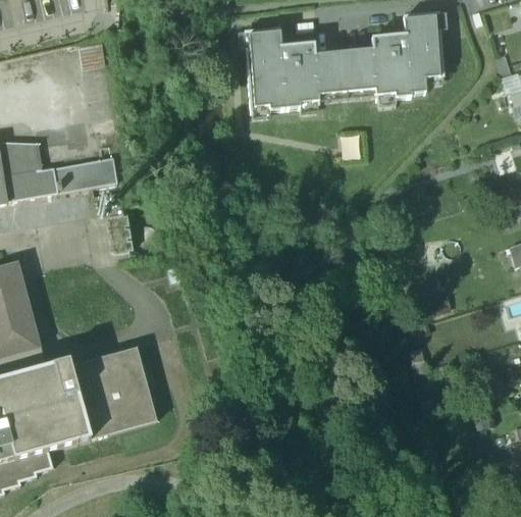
[(280,24),(245,28),(252,107),(320,102),(320,91),(376,87),(377,98),(413,95),(413,92),(426,91),(426,78),(446,75),(439,11),(405,15),(406,34),(372,36),(373,47),(317,52),(316,40),(283,44),(280,24)]
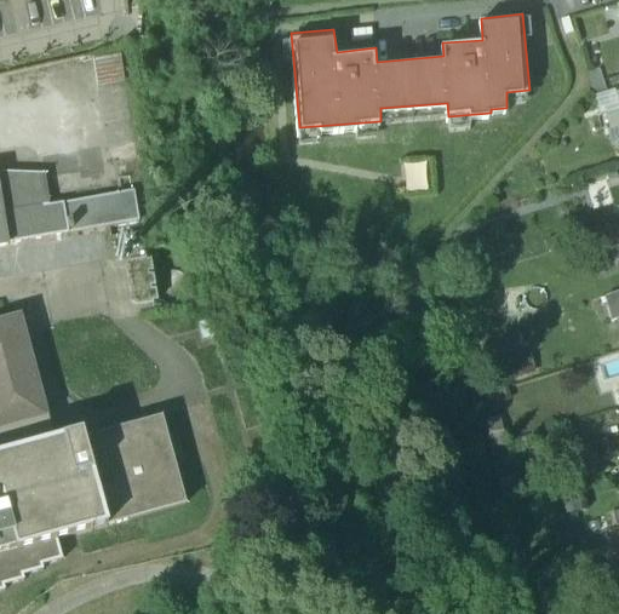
[(121,52),(95,56),(98,82),(125,79),(121,52)]
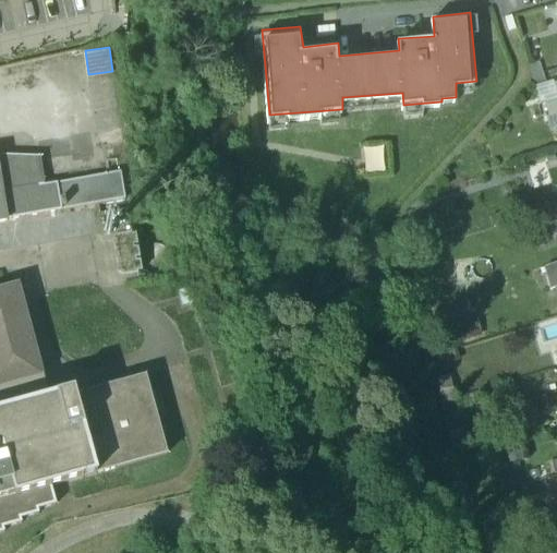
[(541,58),(530,61),(533,71),(544,68),(541,58)]
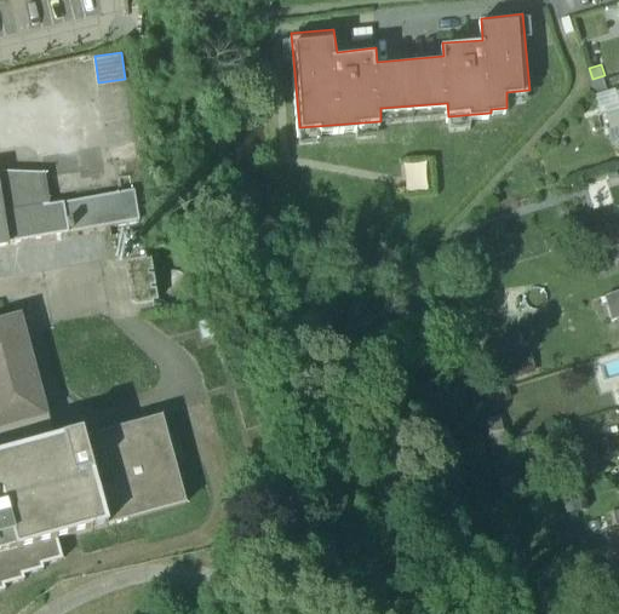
[(605,75),(592,79),(596,90),(608,86),(605,75)]
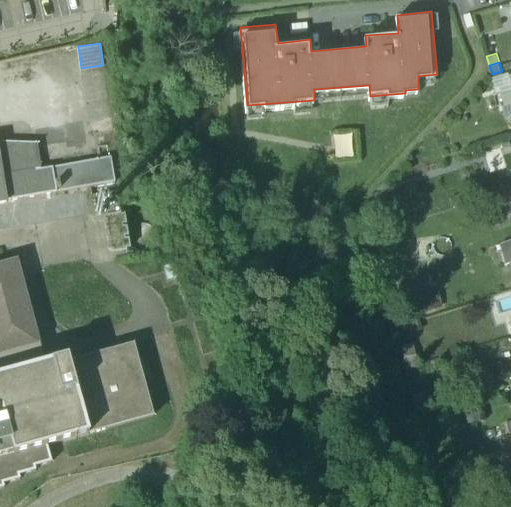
[(510,85),(501,89),(505,102),(510,100),(510,85)]
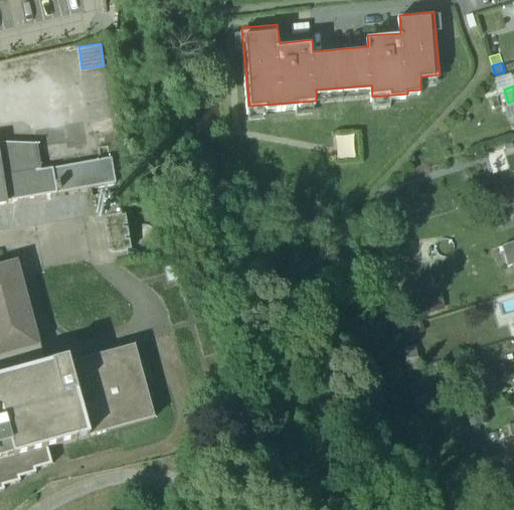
[(36,141),(0,139),(0,157),(3,174),(41,168),(37,143),(38,143),(38,141),(36,141)]
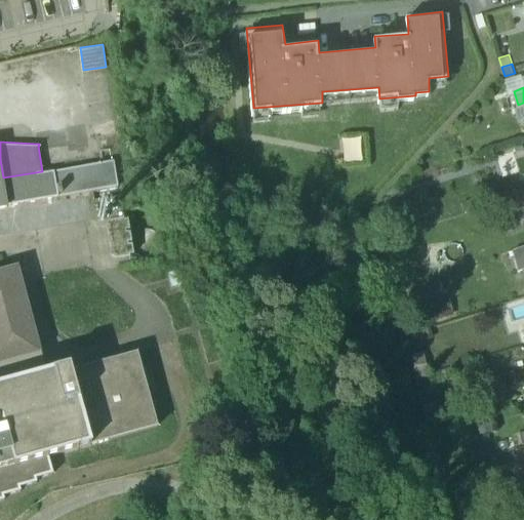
[(115,159),(55,169),(59,194),(119,184),(115,159)]
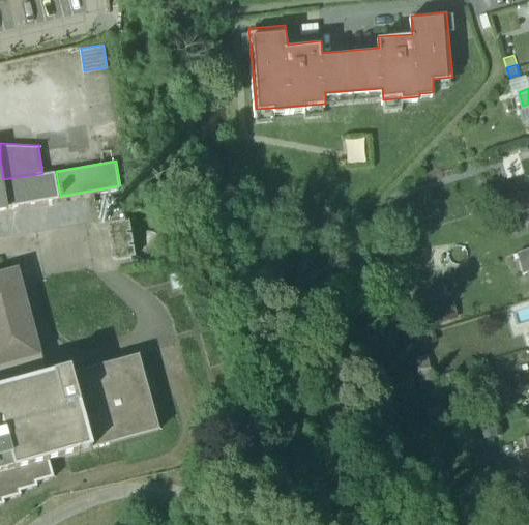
[(42,173),(3,179),(7,205),(60,196),(56,171),(42,173)]
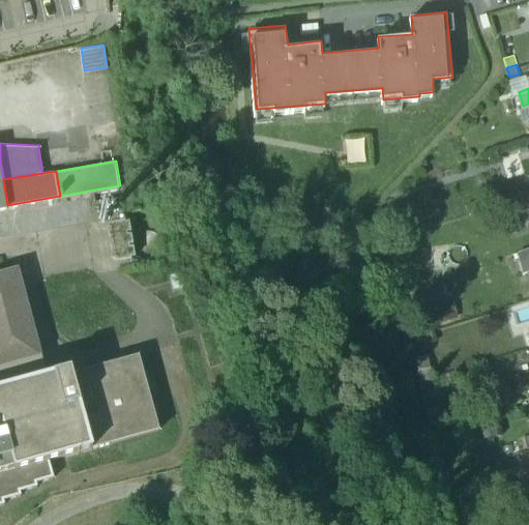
[(127,215),(112,219),(109,222),(114,255),(118,257),(134,254),(133,254),(130,242),(131,241),(131,240),(130,241),(128,230),(129,229),(129,228),(128,229),(126,216),(127,216),(127,215)]
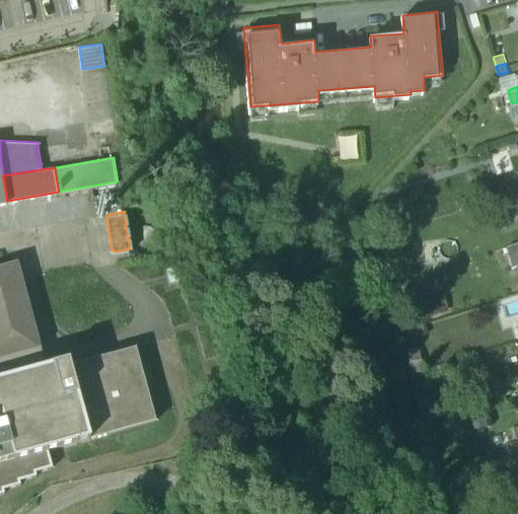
[(517,242),(509,245),(514,263),(517,262),(517,242)]
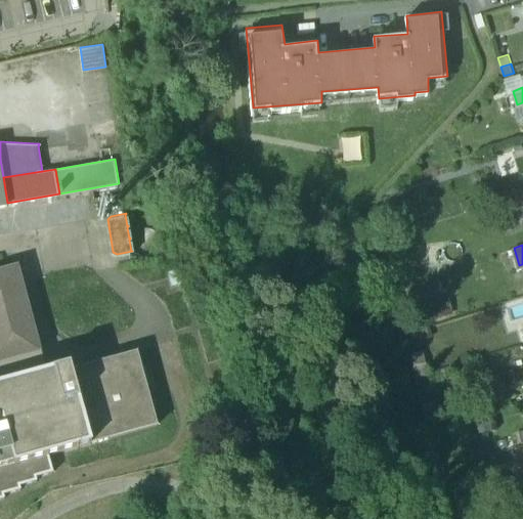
[(0,466),(49,452),(158,423),(148,388),(157,386),(154,376),(145,378),(137,349),(72,368),(70,363),(46,370),(17,264),(0,268),(0,358),(6,381),(0,382),(0,466)]
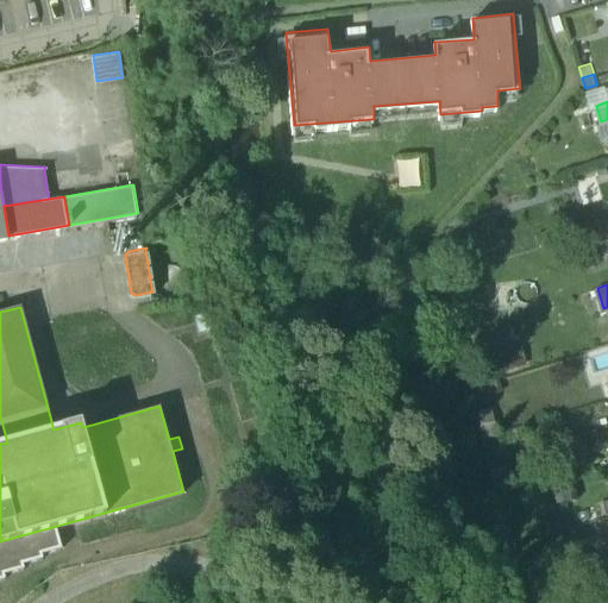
[(502,355),(526,346),(522,334),(499,343),(502,355)]
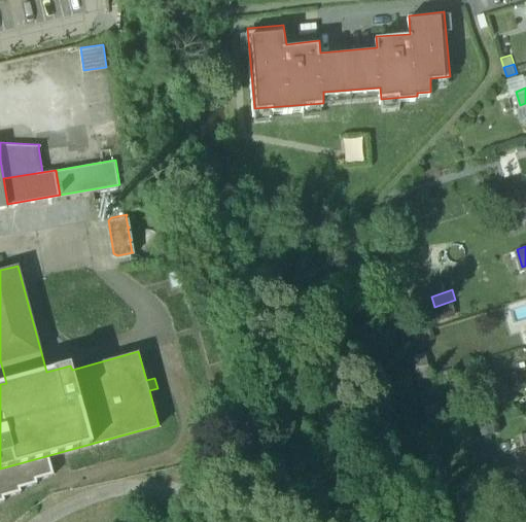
[(415,352),(419,373),(431,370),(427,350),(415,352)]
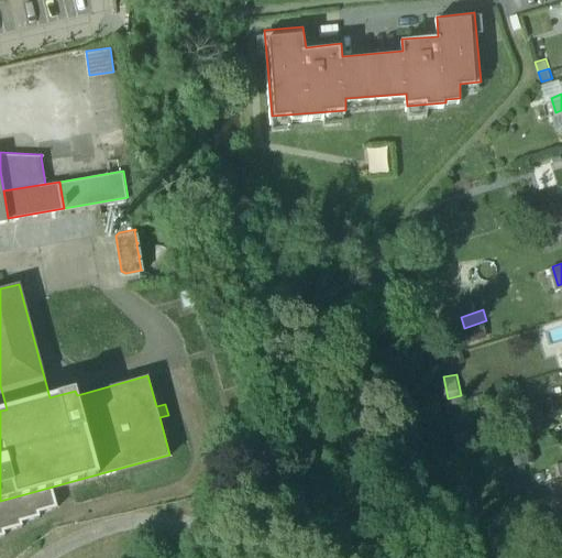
[(455,430),(460,447),(472,444),(469,427),(455,430)]
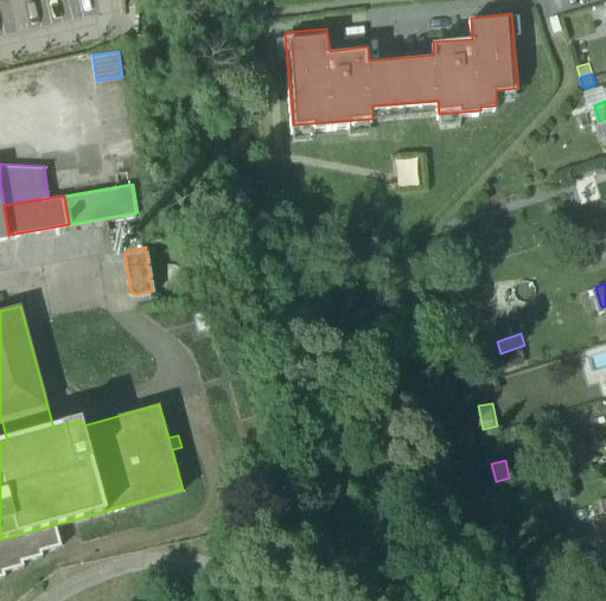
[(0,576),(6,575),(5,570),(25,564),(24,561),(44,555),(43,550),(62,545),(57,524),(0,539),(0,576)]
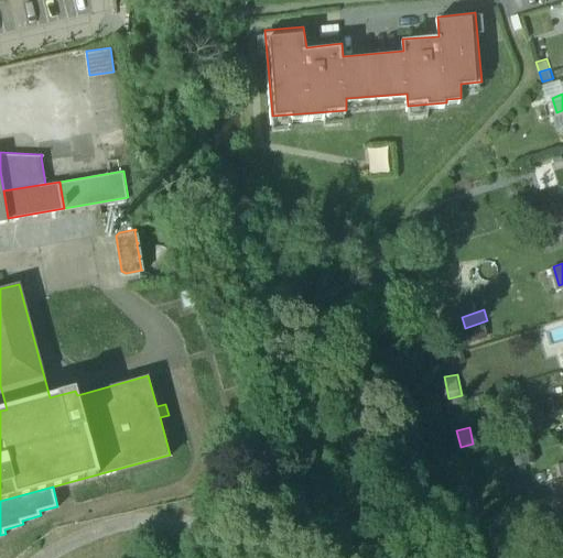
All buildings are outlined.
